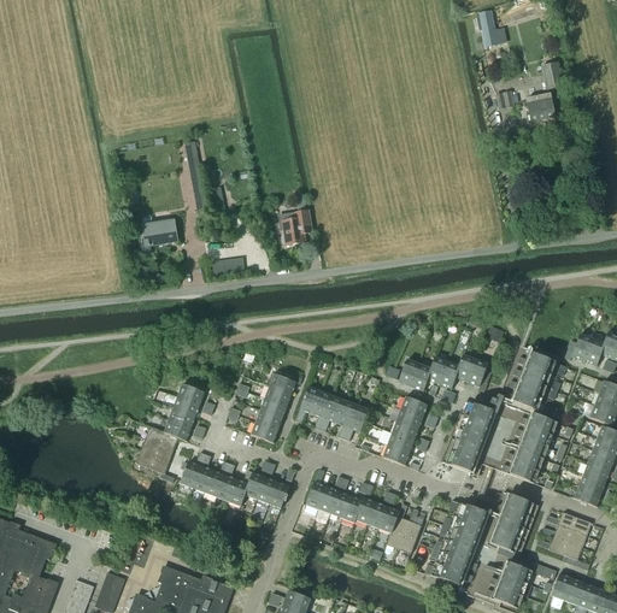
[(539,5),(503,16),(505,23),(541,11),(539,5)]
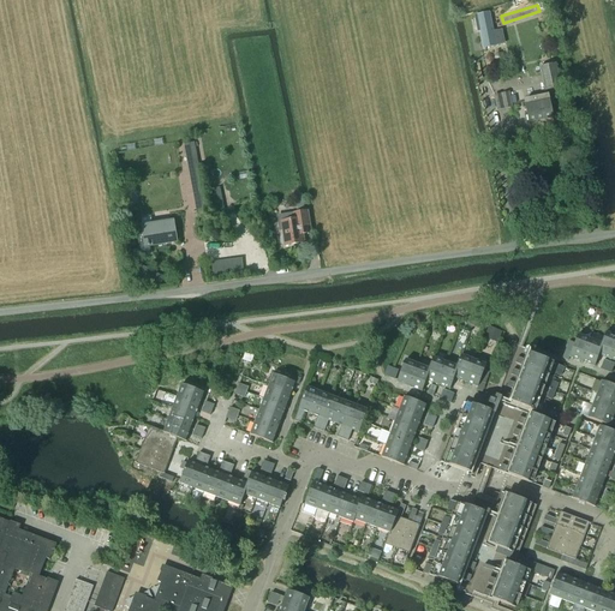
[(489,9),(475,11),(478,29),(481,28),(483,45),(503,40),(501,27),(493,28),(489,9)]
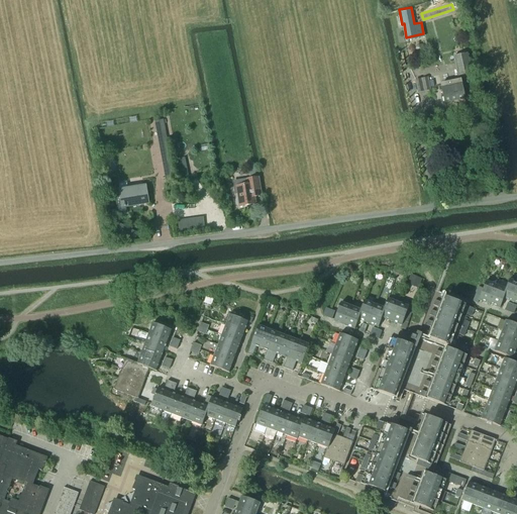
[(472,71),(468,52),(453,54),(457,74),(472,71)]
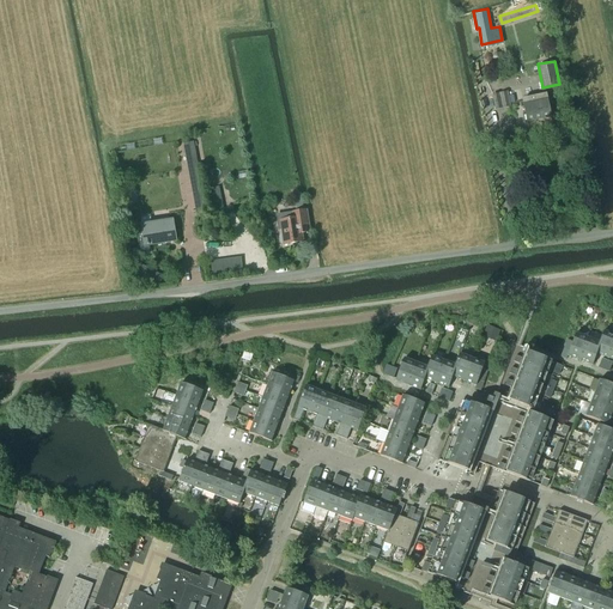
[(509,104),(507,89),(492,92),(495,107),(509,104)]
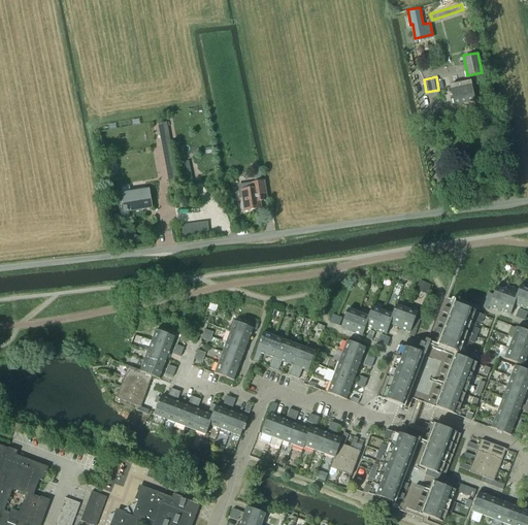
[(474,98),(470,78),(450,84),(454,102),(474,98)]
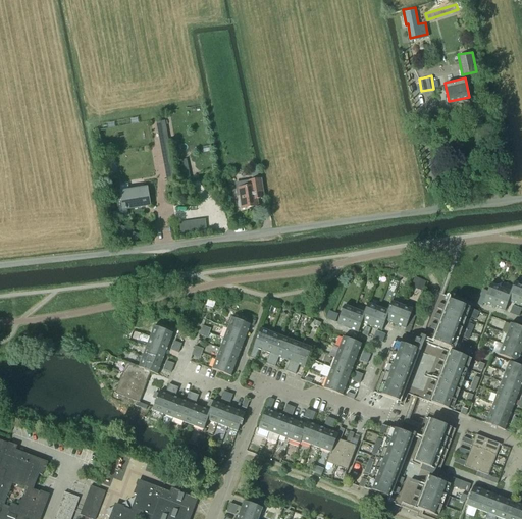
[(164,118),(158,119),(161,139),(167,138),(164,118)]
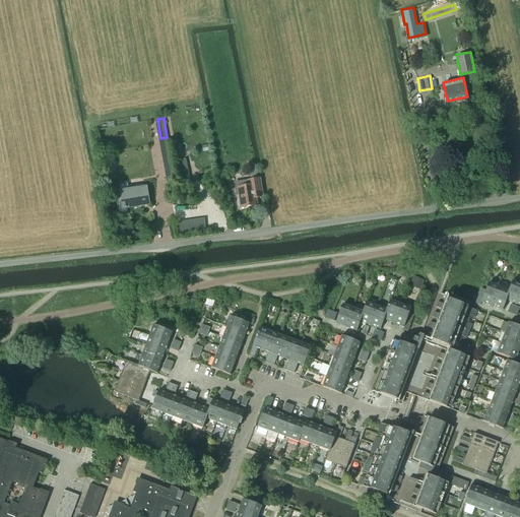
[(238,197),(237,199),(238,203),(240,204),(241,204),(241,205),(256,203),(255,196),(262,195),(261,191),(259,177),(257,177),(255,163),(248,164),(248,166),(250,178),(249,178),(249,180),(245,181),(244,183),(244,184),(238,185),(240,196),(238,197)]
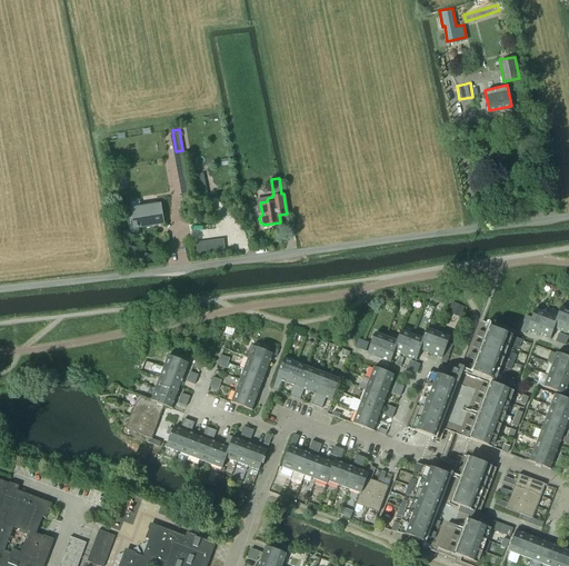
[(189,182),(180,184),(182,198),(191,196),(189,182)]
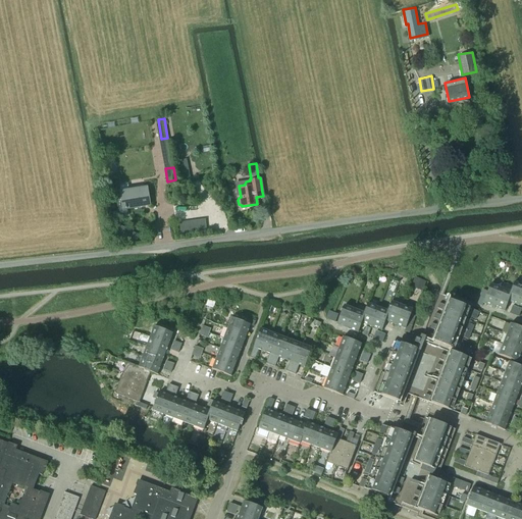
[(121,197),(118,197),(120,210),(127,209),(127,206),(150,202),(147,186),(128,188),(127,182),(118,183),(120,190),(121,197)]
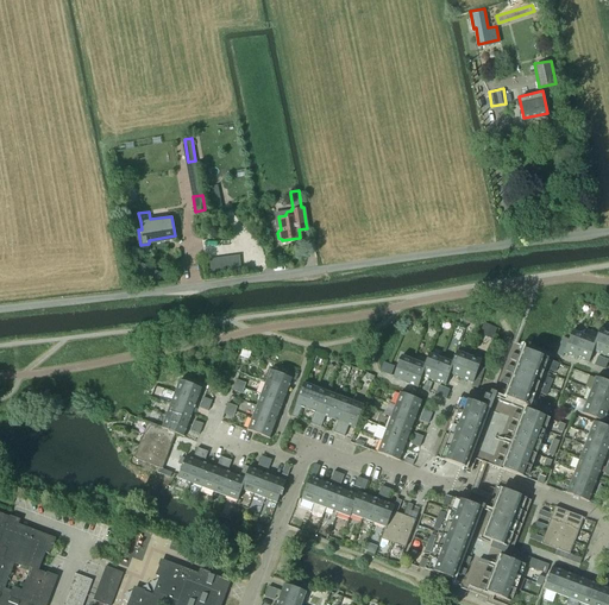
[(142,260),(137,270),(156,279),(161,271),(142,260)]
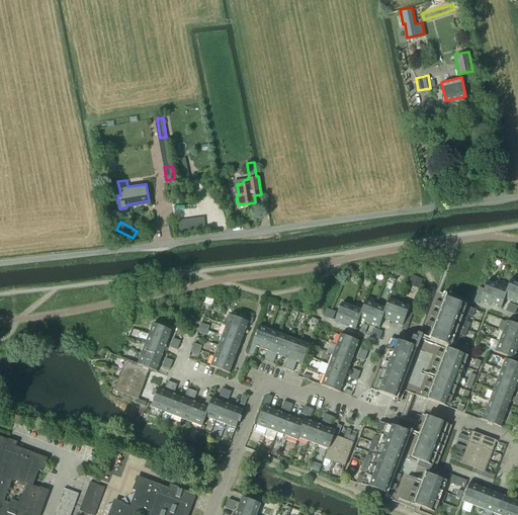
[(513,301),(517,287),(517,280),(510,277),(507,287),(504,296),(513,301)]
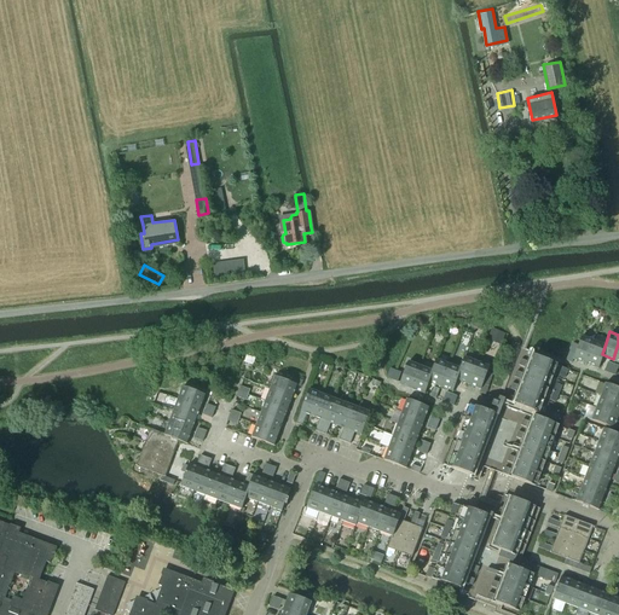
[(585,361),(594,338),(582,334),(578,342),(573,340),(566,358),(572,359),(573,357),(585,361)]
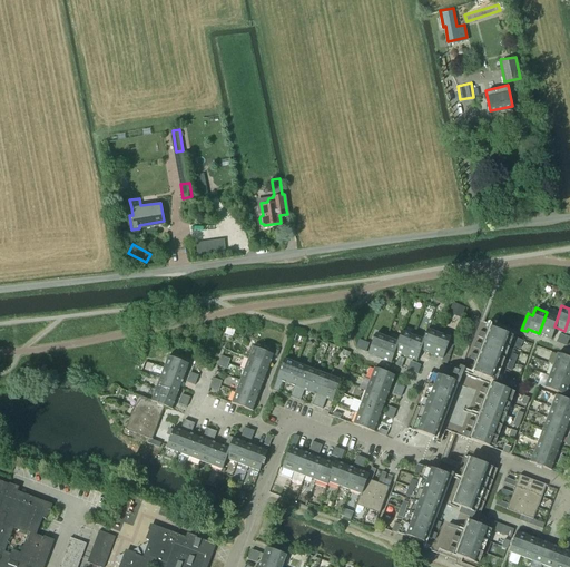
[(558,316),(547,312),(539,333),(551,338),(554,326),(558,316)]
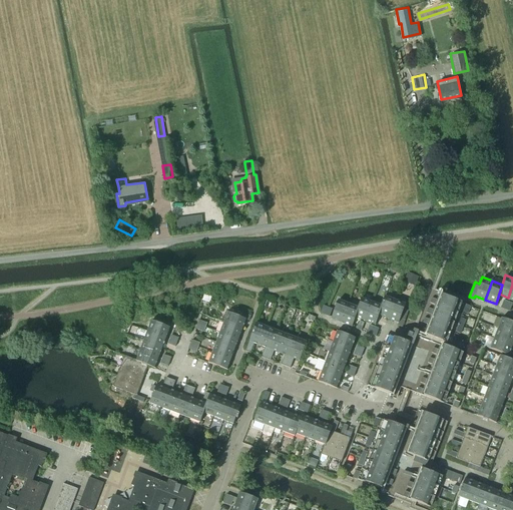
[(444,344),(460,301),(442,294),(442,291),(432,287),(414,332),(413,333),(409,331),(407,336),(406,335),(404,340),(392,335),(380,365),(375,363),(371,373),(376,375),(373,386),(391,393),(390,395),(396,397),(400,385),(408,388),(442,401),(461,350),(444,344)]
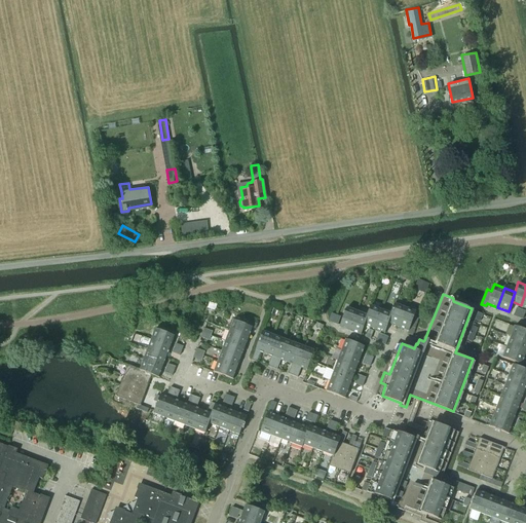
[(398,325),(405,305),(395,301),(390,311),(391,311),(387,321),(388,321),(398,325)]
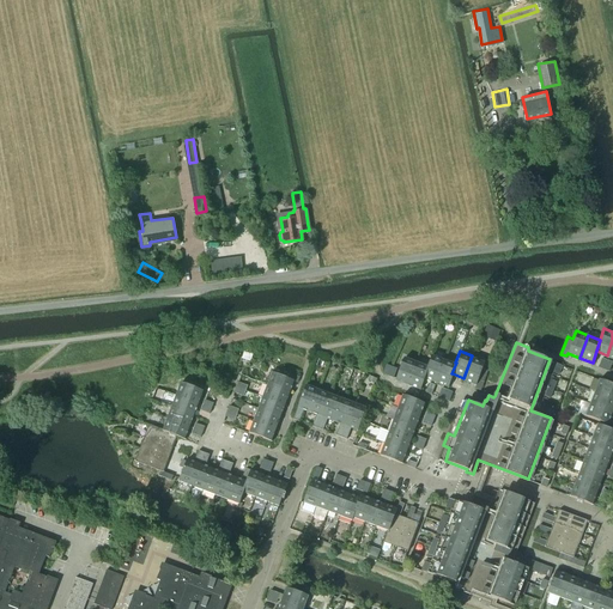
[(436,381),(444,358),(431,353),(428,365),(424,376),(436,381)]
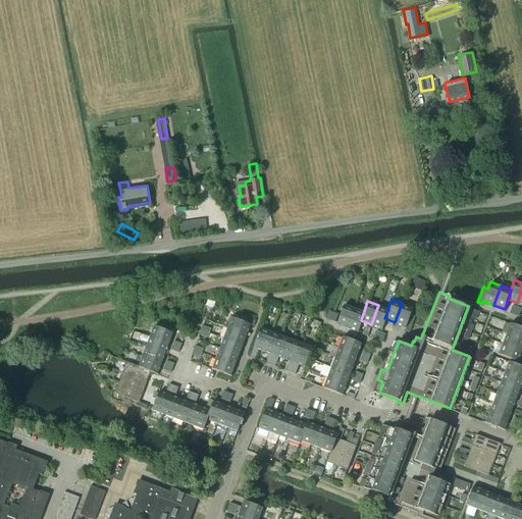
[(347,325),(354,307),(344,303),(336,322),(347,325)]
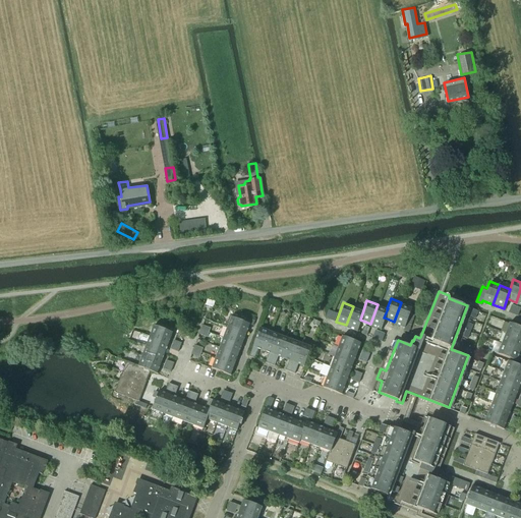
[(406,321),(411,306),(401,302),(394,322),(404,326),(403,329),(408,330),(411,323),(406,321)]
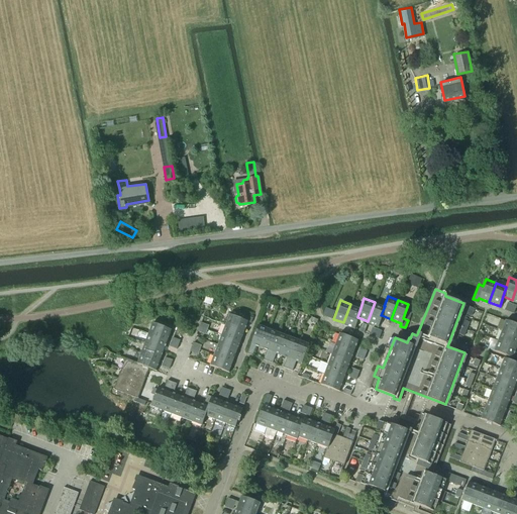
[(385,306),(384,306),(375,302),(368,321),(378,325),(382,315),(381,315),(385,306)]
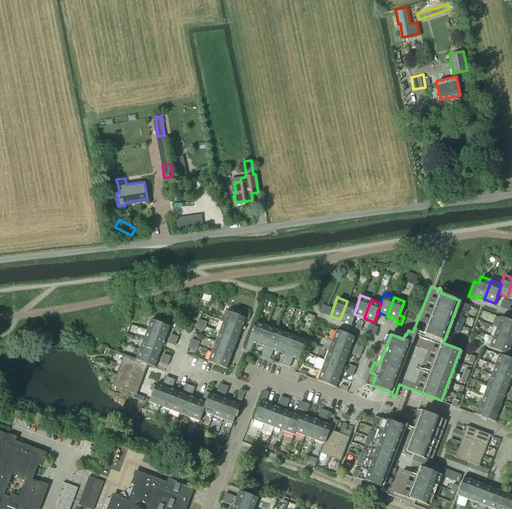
[(357,305),(347,301),(340,319),(351,323),(354,314),(357,305)]
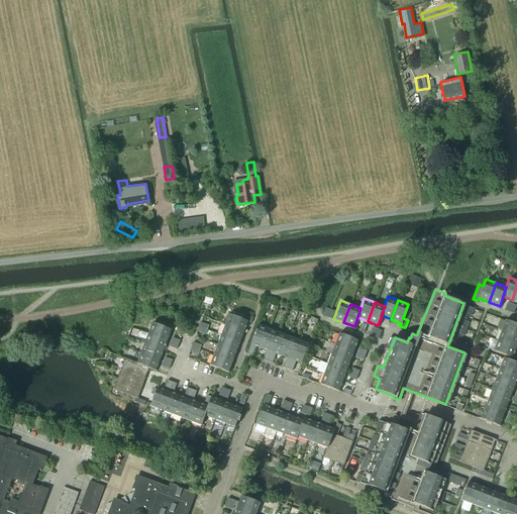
[(243,330),(247,319),(250,320),(252,316),(245,313),(243,318),(229,312),(225,323),(243,330)]
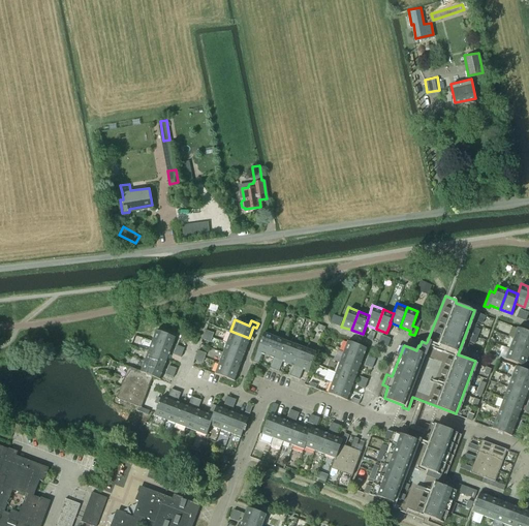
[(528,330),(518,326),(514,336),(528,342),(528,330)]
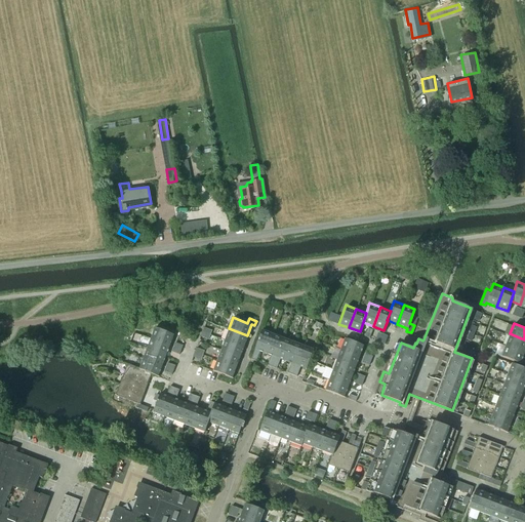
[(170,344),(174,333),(155,326),(151,336),(170,344)]
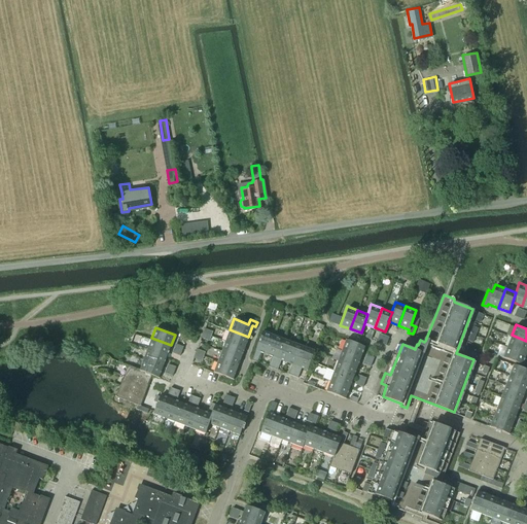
[(245,347),(248,337),(230,329),(225,340),(245,347)]
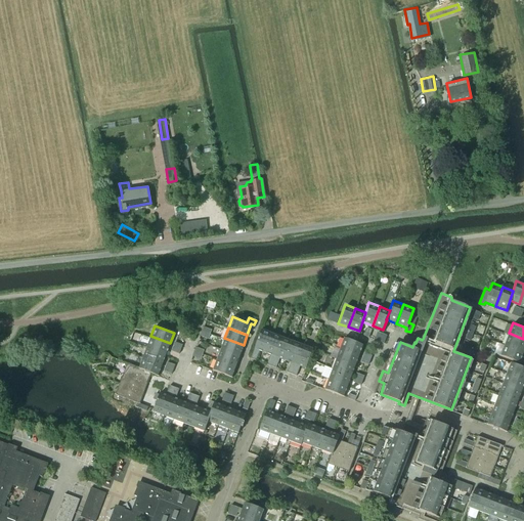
[(265,350),(272,332),(261,328),(251,356),(256,358),(259,348),(265,350)]
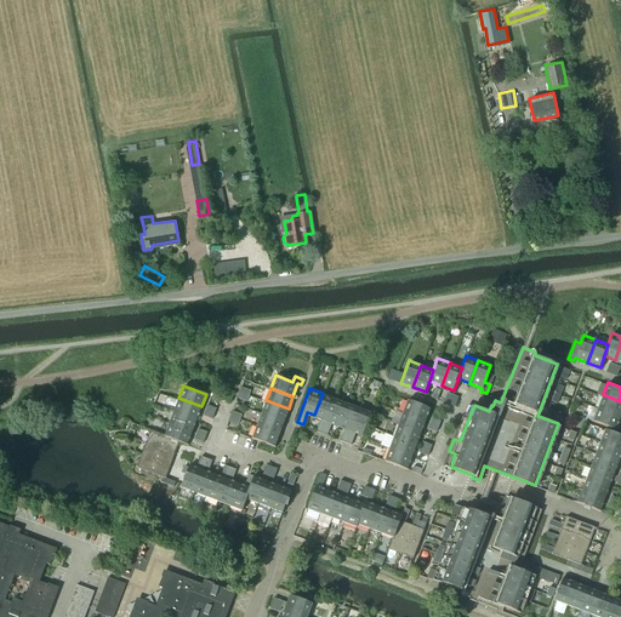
[(322,432),(335,398),(323,393),(314,415),(320,417),(315,429),(322,432)]
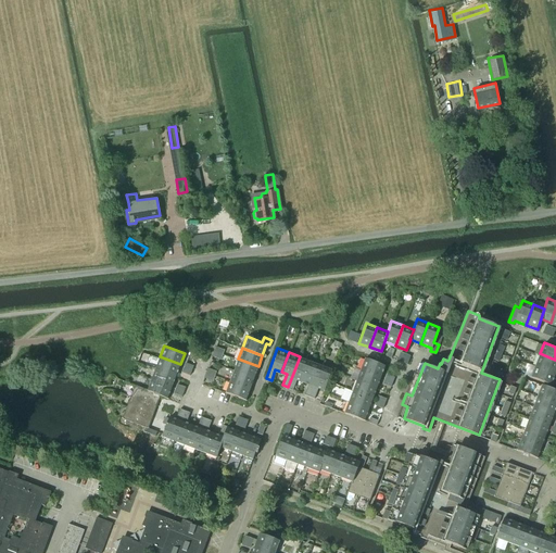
[(555,360),(540,353),(535,364),(555,372),(555,360)]
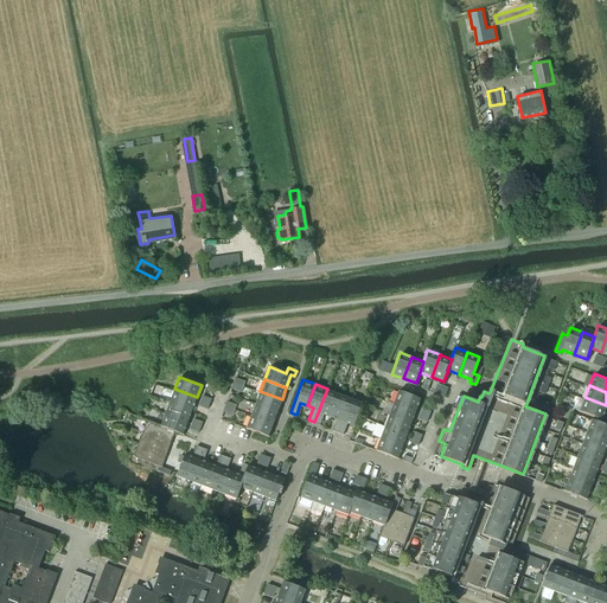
[(192,409),(197,397),(174,389),(170,401),(192,409)]
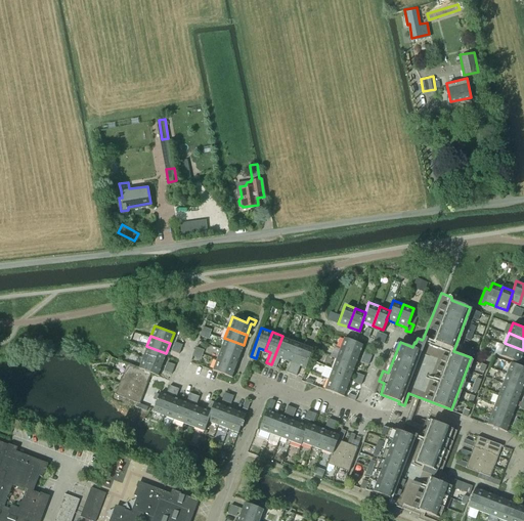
[(285,358),(292,339),(282,336),(271,364),(275,365),(279,356),(285,358)]
